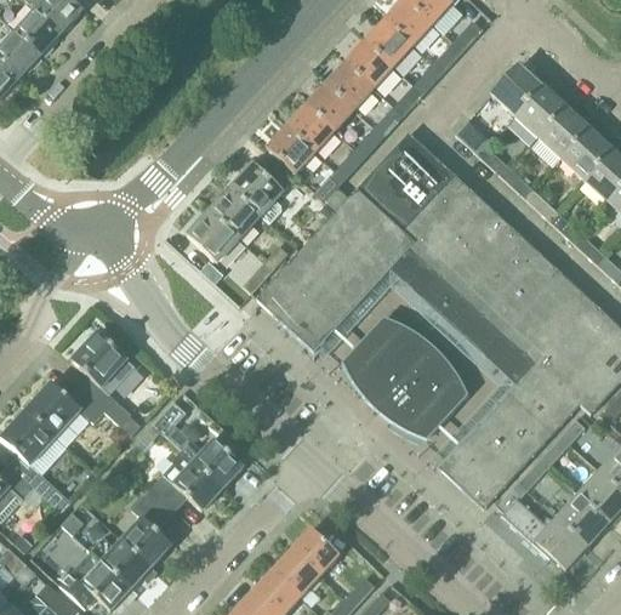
[(26,0),(33,7),(35,6),(62,30),(83,7),(74,0),(26,0)]
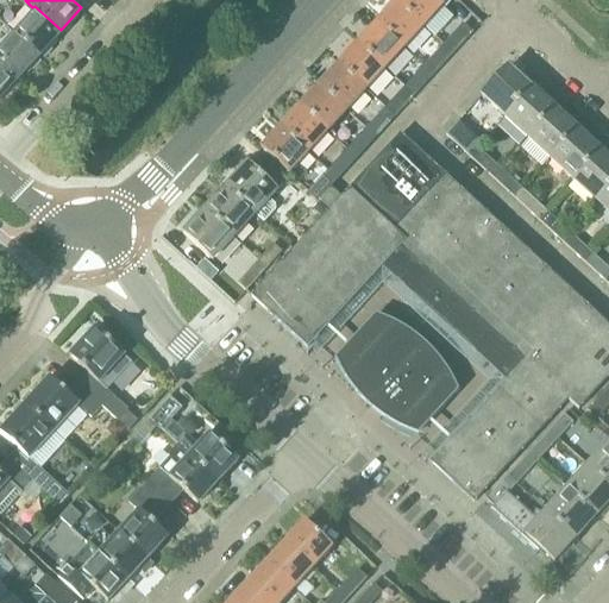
[(422,24),(397,0),(393,0),(376,19),(403,44),(422,24)]
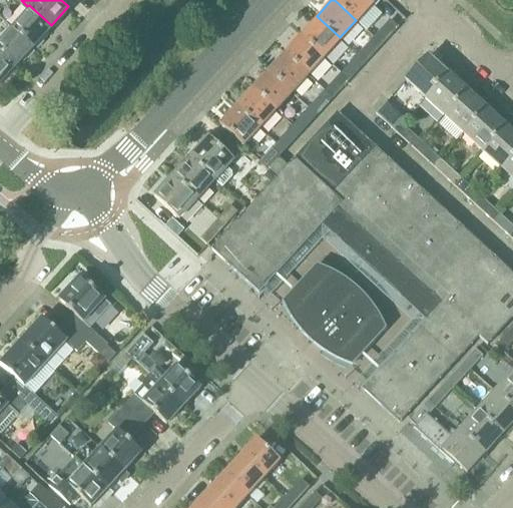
[(335,0),(356,20),(373,2),(375,4),(379,0),(335,0)]
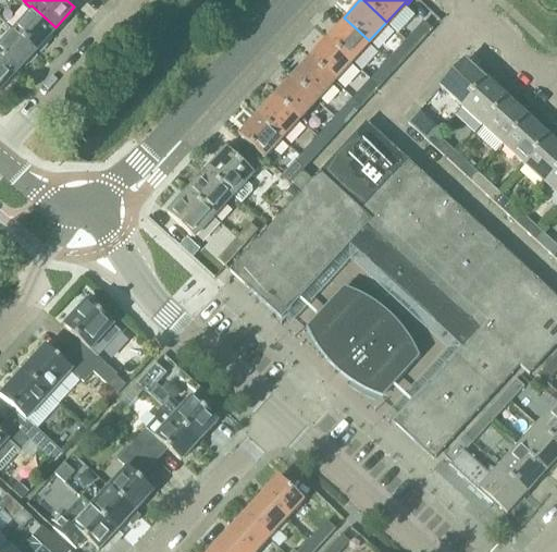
[(12,25),(37,47),(56,27),(32,5),(29,7),(12,25)]
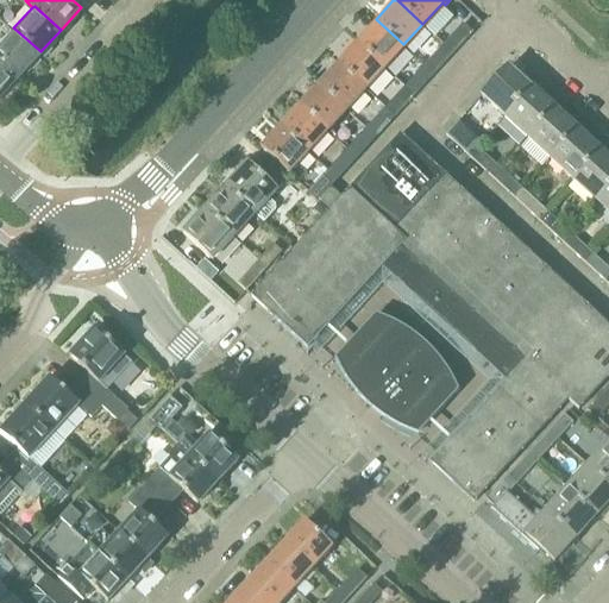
[(403,44),(376,19),(357,39),(384,66),(403,44)]
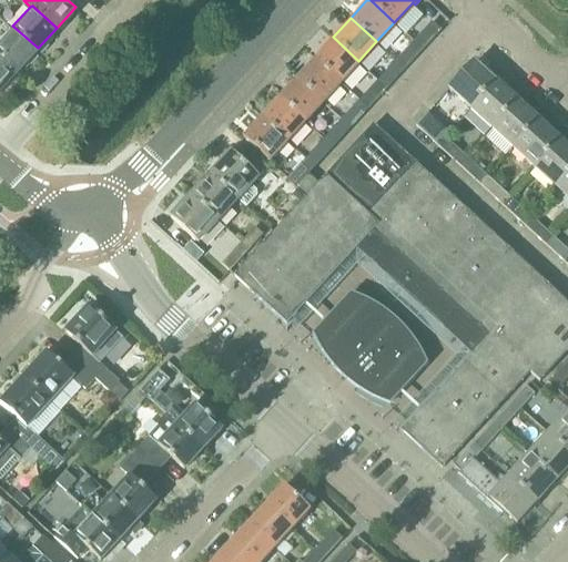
[(438,26),(430,19),(413,39),(421,46),(438,26)]
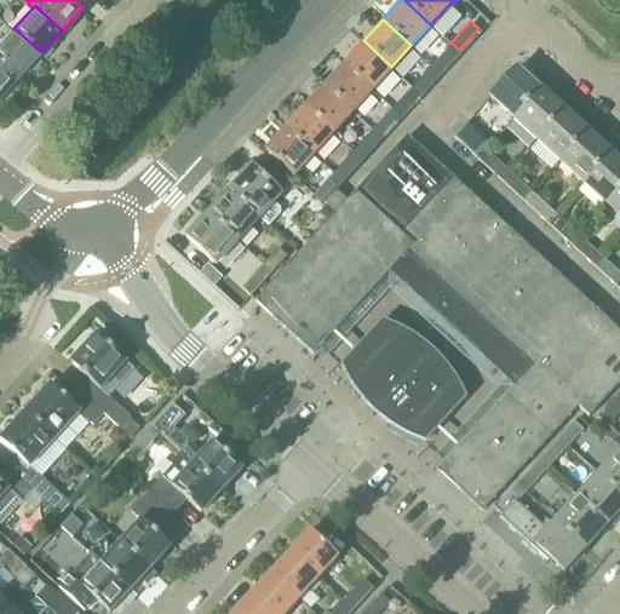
[(0,42),(0,56),(19,75),(41,52),(13,28),(0,42)]
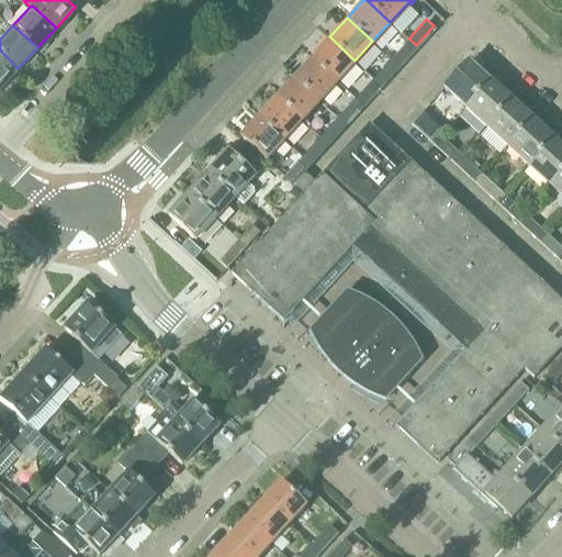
[(355,60),(329,36),(312,55),(338,79),(355,60)]
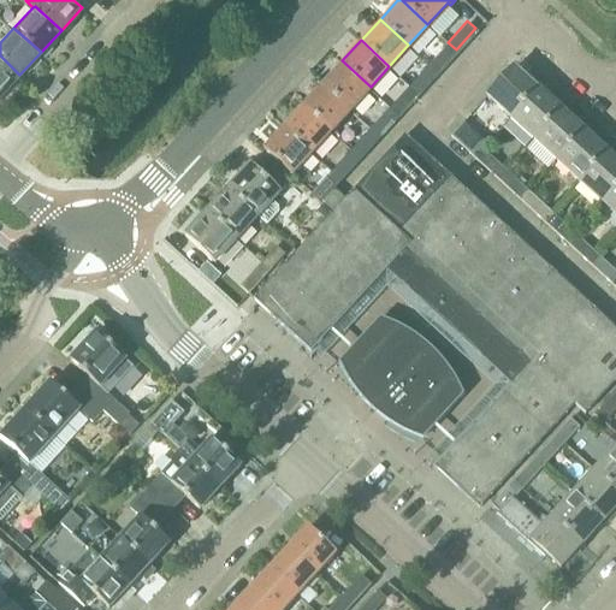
[(456,49),(448,42),(428,64),(437,71),(456,49)]
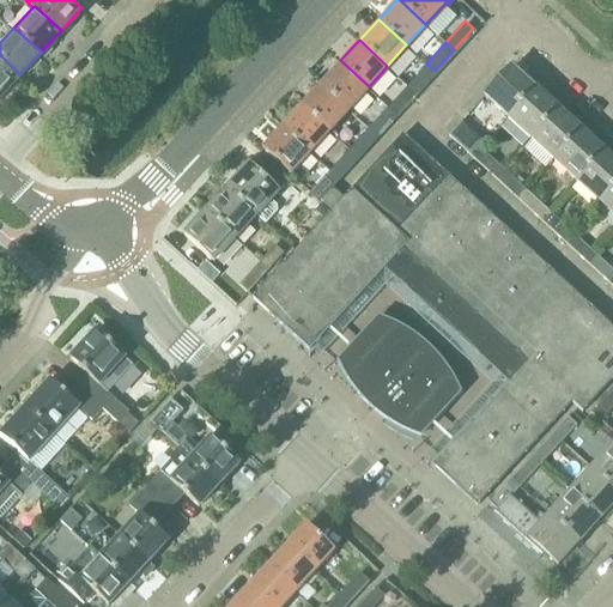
[(0,95),(19,74),(0,55),(0,95)]
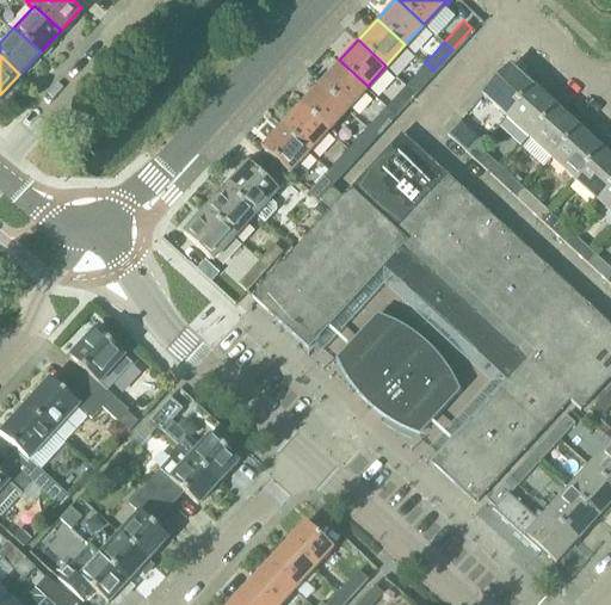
[(368,86),(339,60),(320,81),(349,106),(368,86)]
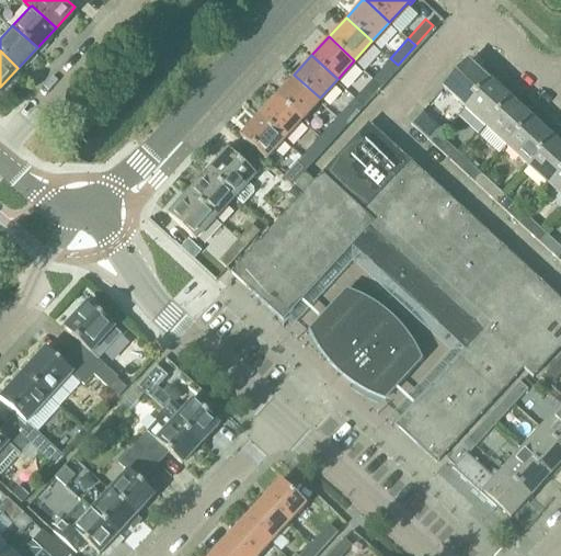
[(443,84),(455,95),(464,103),(489,77),(468,57),(443,84)]
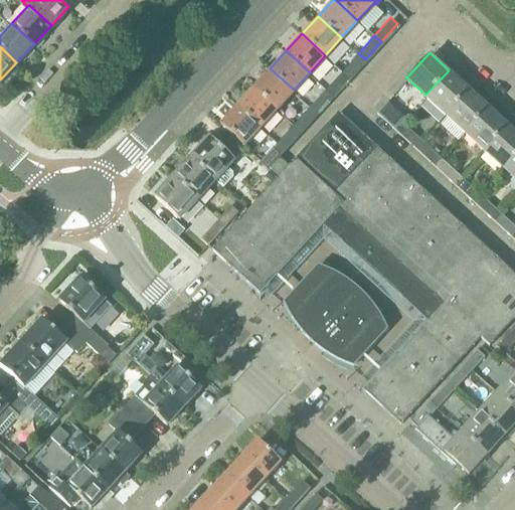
[(365,59),(358,53),(342,70),(348,77),(365,59)]
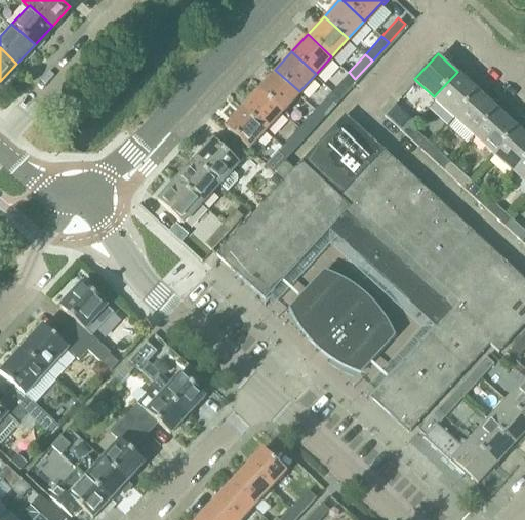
[(299,91),(275,70),(258,87),(283,110),(299,91)]
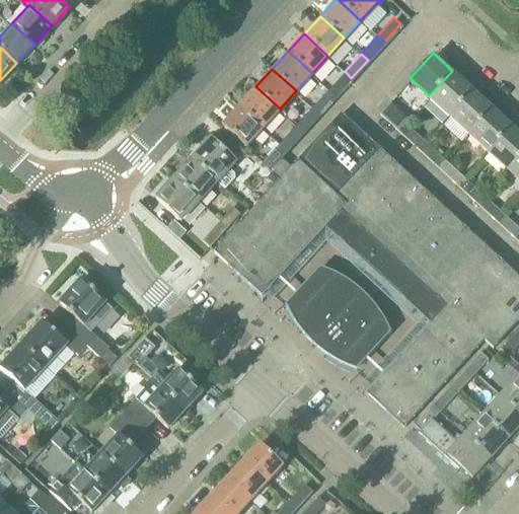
[(351,78),(345,71),(327,89),(335,95),(351,78)]
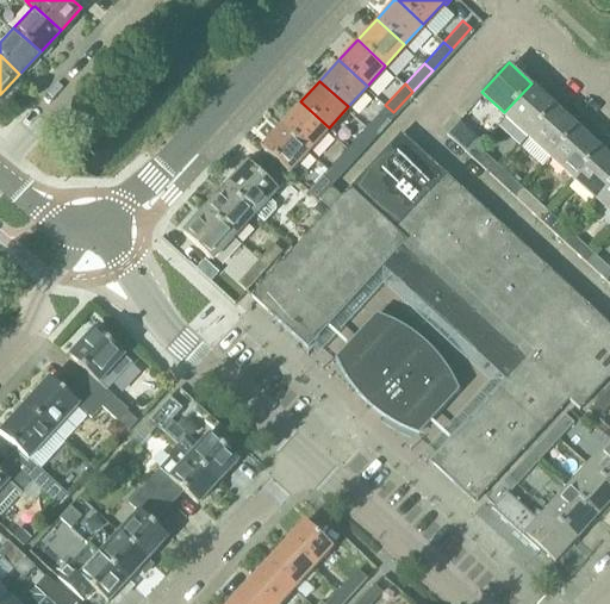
[(531,83),(504,112),(527,134),(554,104),(531,83)]
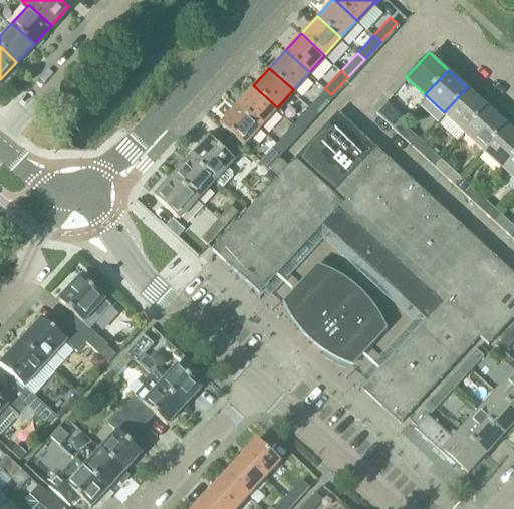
[(277,107),(253,85),(237,103),(261,124),(277,107)]
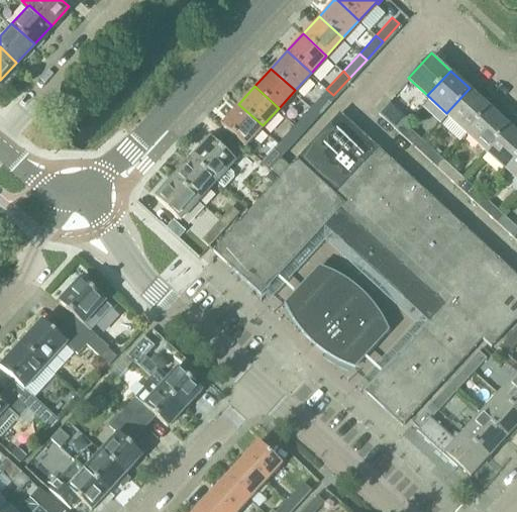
[(470,88),(446,113),(466,130),(489,106),(470,88)]
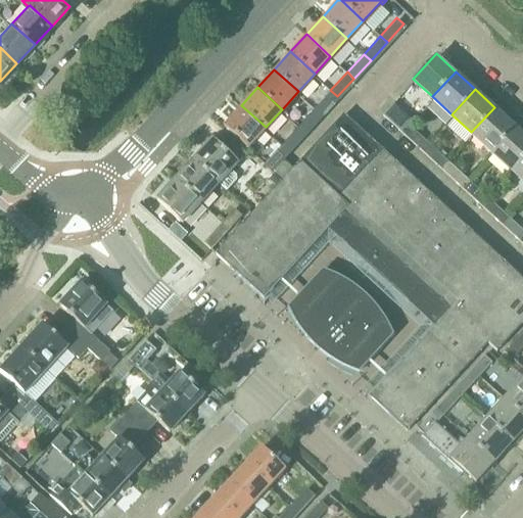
[(337,96),(330,90),(314,108),(321,114),(337,96)]
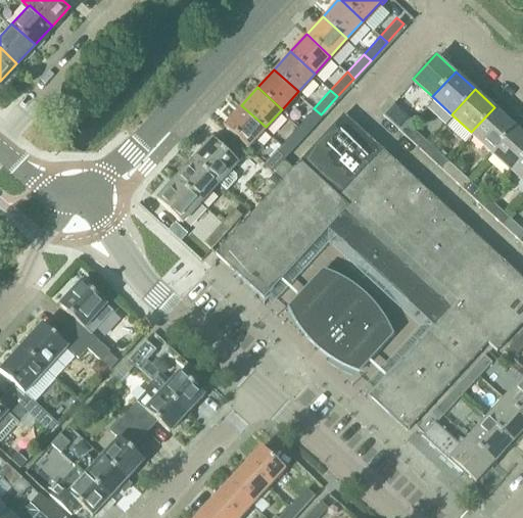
[(402,129),(409,122),(413,118),(393,100),(382,111),(402,129)]
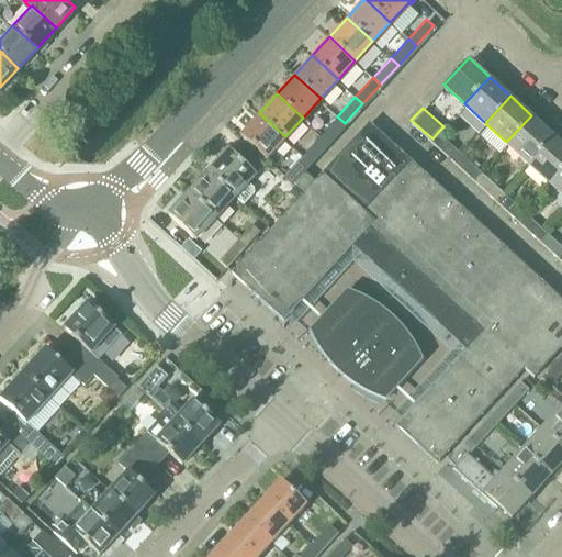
[(244,136),(265,156),(266,155),(267,156),(285,136),(259,113),(242,133),(245,135),(244,136)]
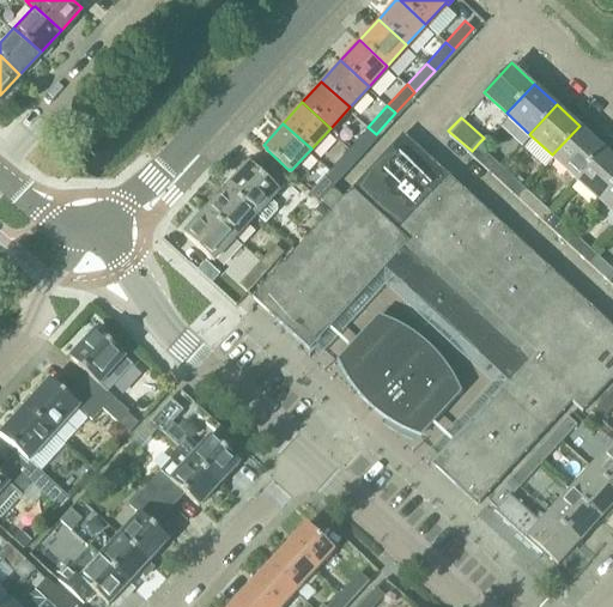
[(580,126),(552,155),(576,176),(602,146),(580,126)]
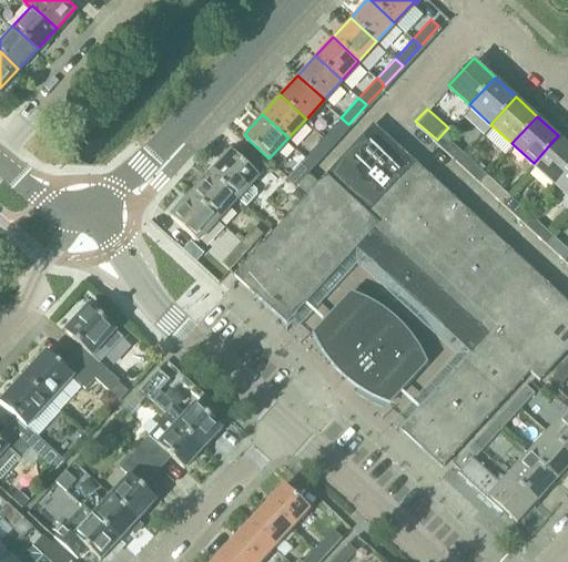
[(348,124),(341,118),(323,136),(331,144),(348,124)]
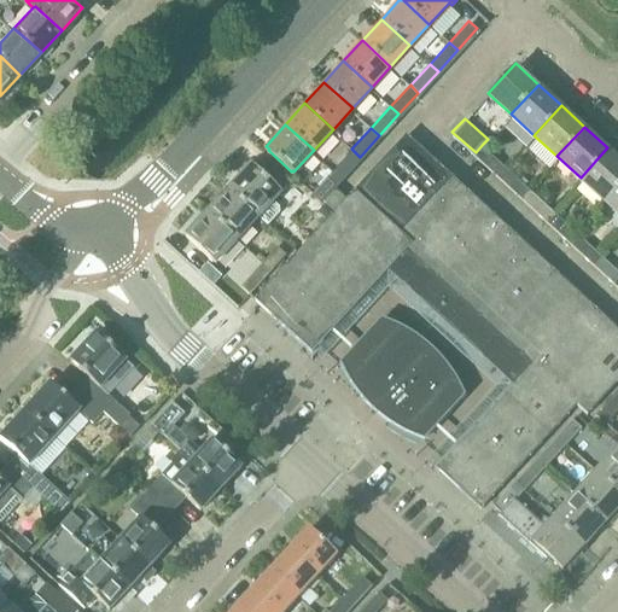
[(336,209),(315,231),(477,380),(540,439),(576,400),(587,409),(617,374),(617,328),(407,132),(347,197),(336,209)]
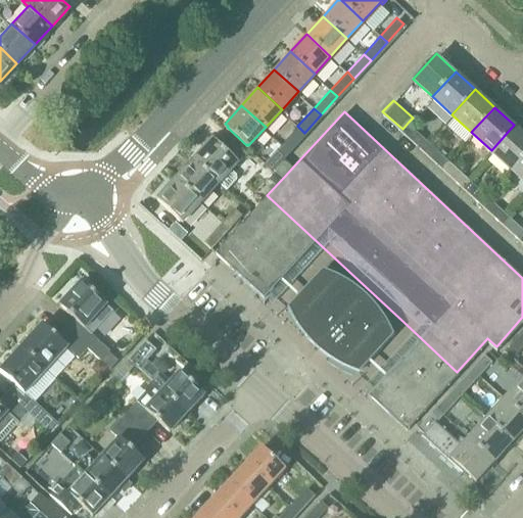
[(402,129),(422,147),(428,140),(409,122),(402,129)]
